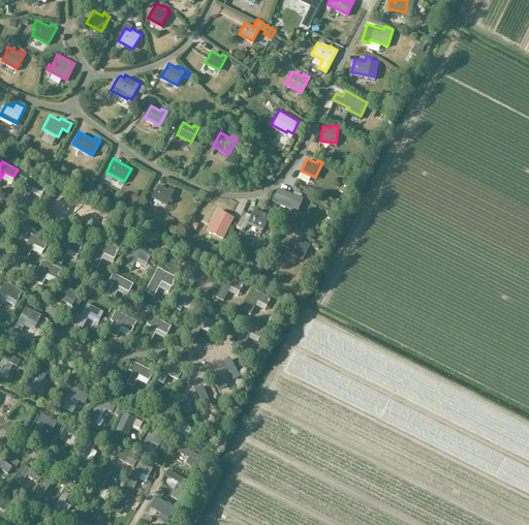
[(32,185),(42,190),(45,183),(30,176),(19,198),(25,202),(32,185)]
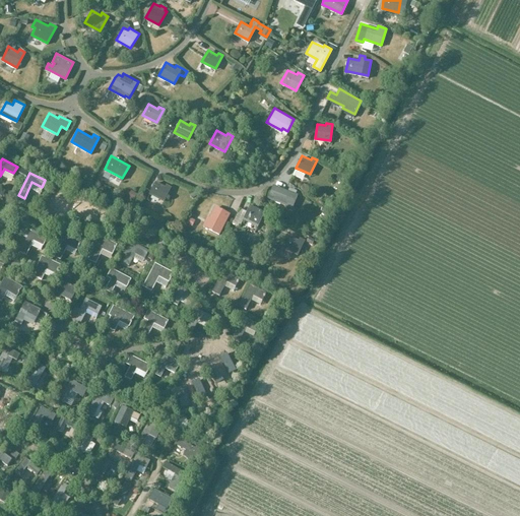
[(155,179),(148,192),(164,200),(172,185),(166,182),(165,184),(155,179)]
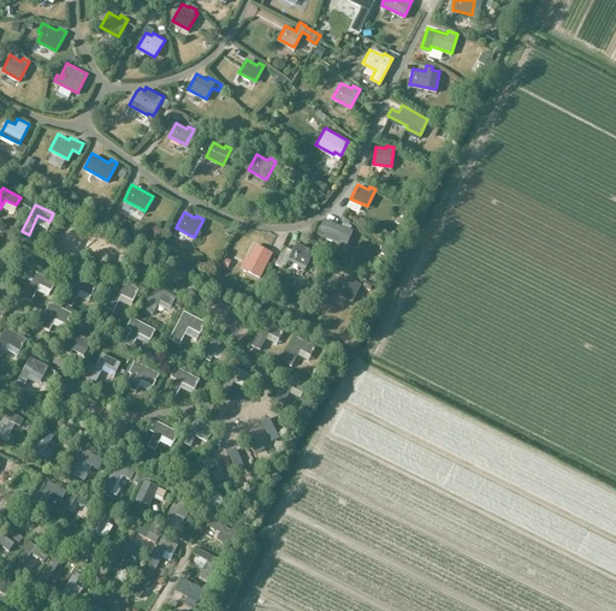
[(324,217),(317,233),(347,245),(353,229),(324,217)]
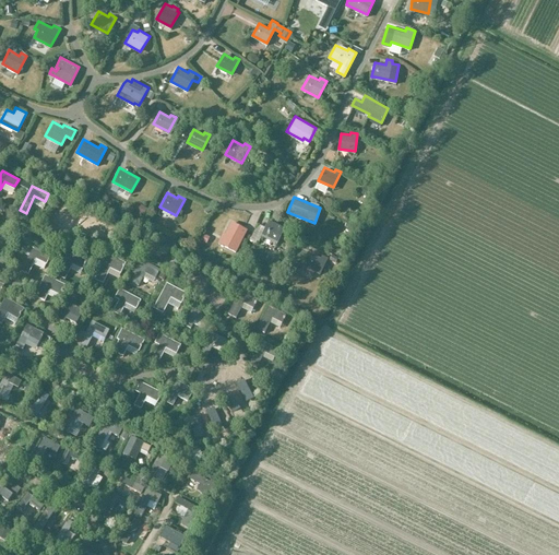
[(269,217),(261,235),(277,243),(285,225),(269,217)]
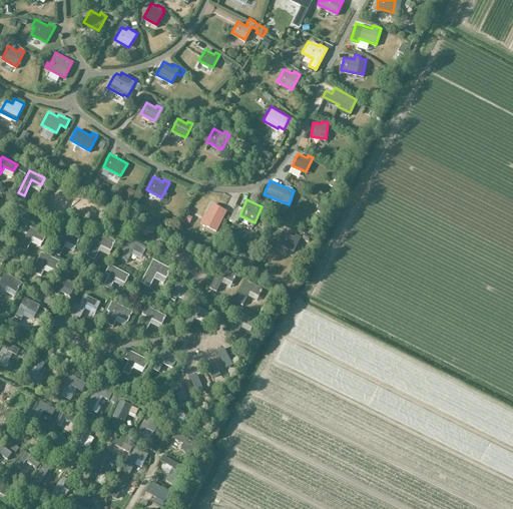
[(210,219),(206,227),(215,232),(219,225),(225,213),(212,206),(206,217),(210,219)]
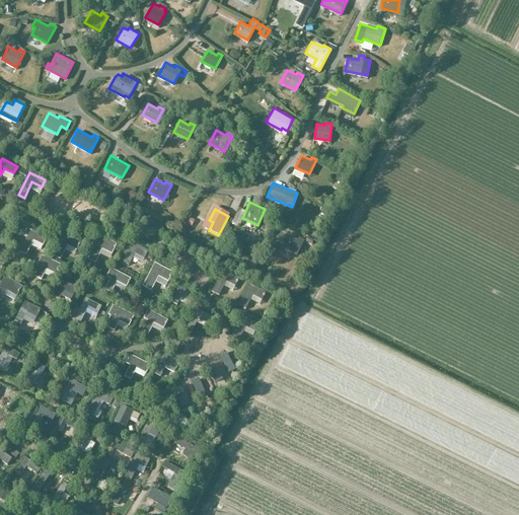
[(26,225),(22,233),(27,236),(20,249),(25,252),(33,237),(43,242),(47,235),(26,225)]
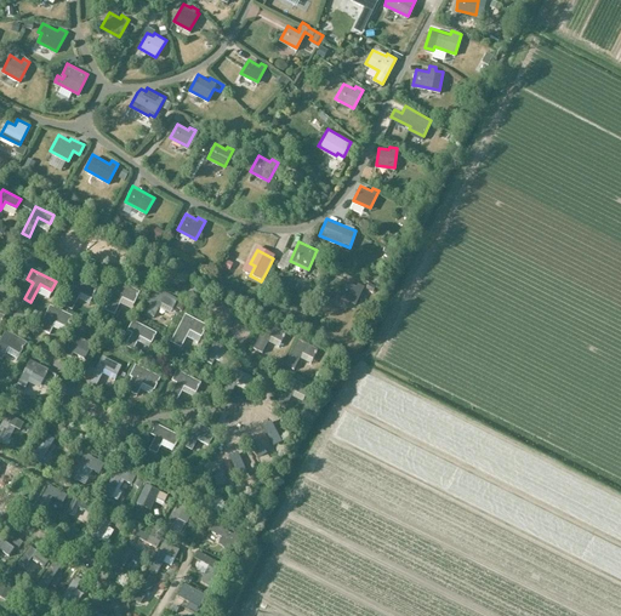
[(68,285),(73,287),(66,303),(72,307),(80,290),(92,295),(96,286),(73,275),(68,285)]
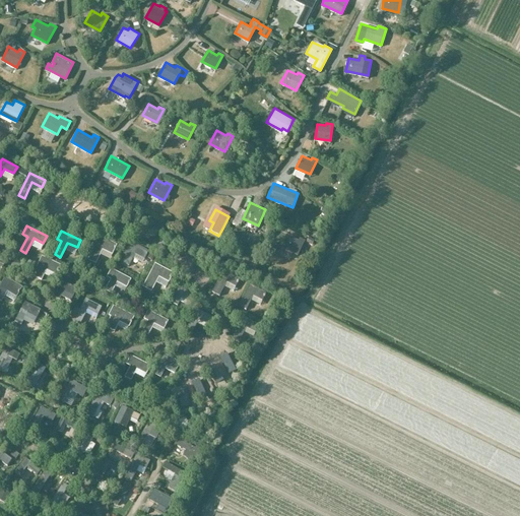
[(113,250),(117,243),(96,233),(92,241),(94,242),(91,249),(91,250),(87,257),(95,261),(104,245),(113,250)]
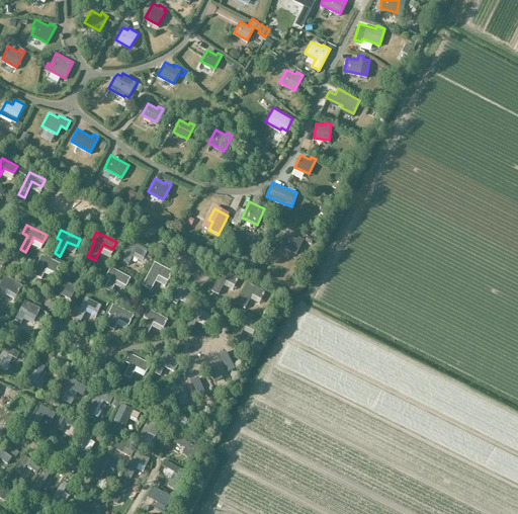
[(288,234),(282,245),(296,252),(304,238),(298,236),(297,238),(288,234)]
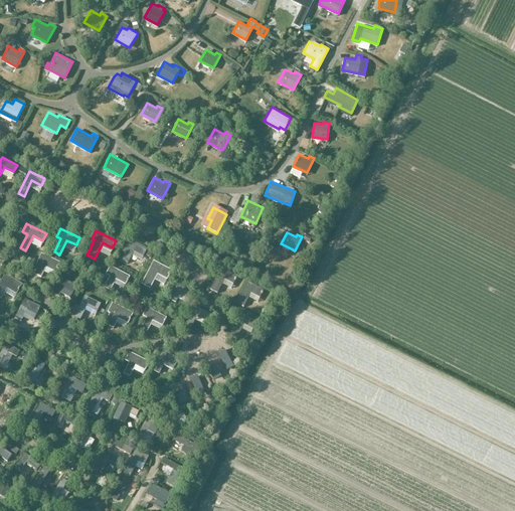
[(133,248),(143,253),(147,246),(127,236),(122,247),(125,249),(121,257),(128,261),(133,248)]
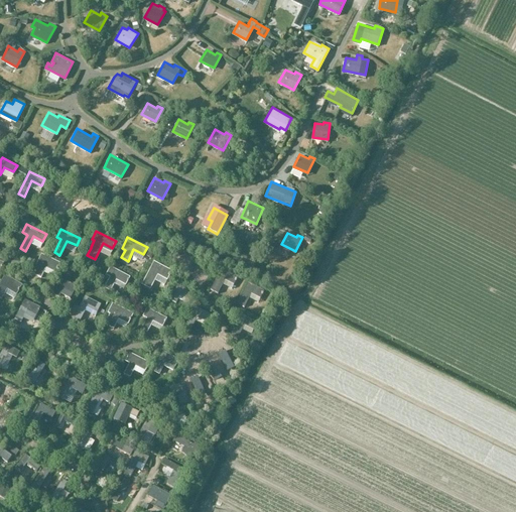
[(61,263),(43,255),(34,273),(42,277),(47,267),(57,272),(61,263)]
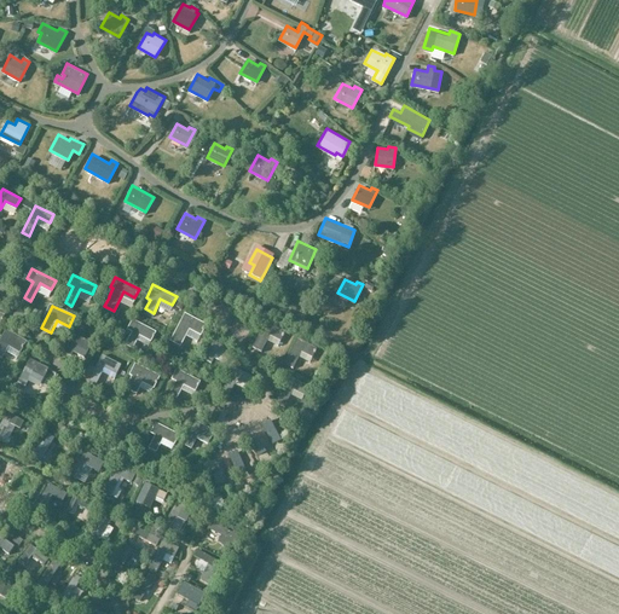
[(206,323),(185,312),(171,339),(180,343),(190,326),(201,332),(206,323)]
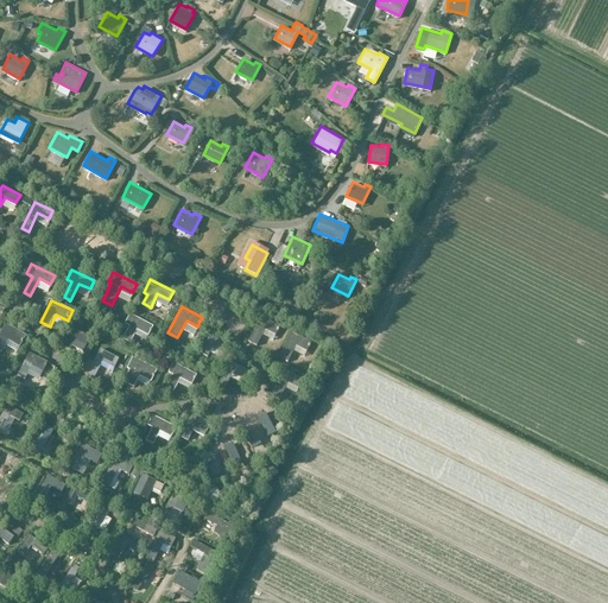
[(130,312),(125,321),(131,323),(126,332),(133,336),(138,327),(149,332),(152,324),(130,312)]
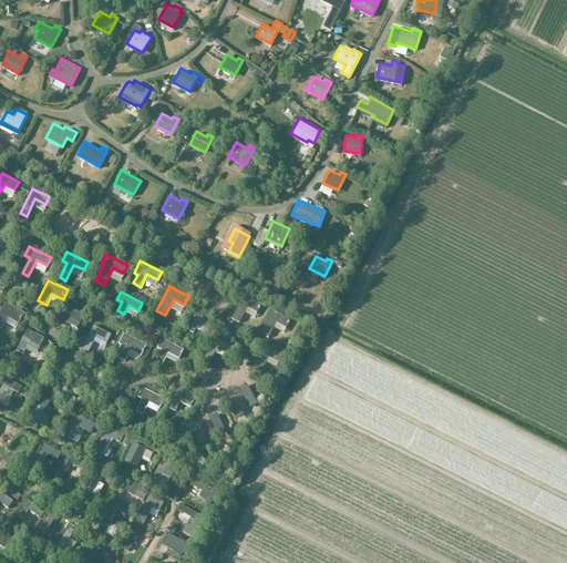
[(261,302),(244,293),(232,316),(239,319),(247,305),(257,310),(259,306),(260,306),(260,305),(259,304),(261,302)]
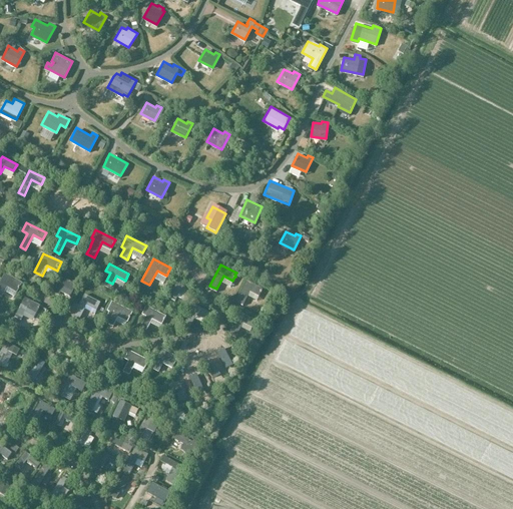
[(6,285),(16,291),(21,282),(5,273),(0,280),(0,294),(1,295),(6,285)]
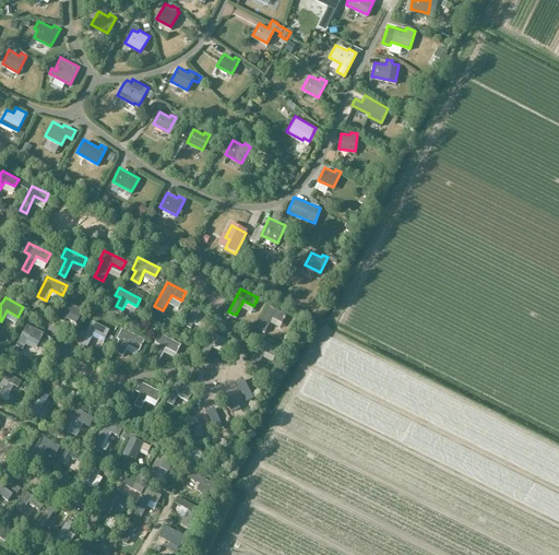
[(67,299),(58,316),(64,319),(67,315),(76,320),(83,308),(67,299)]
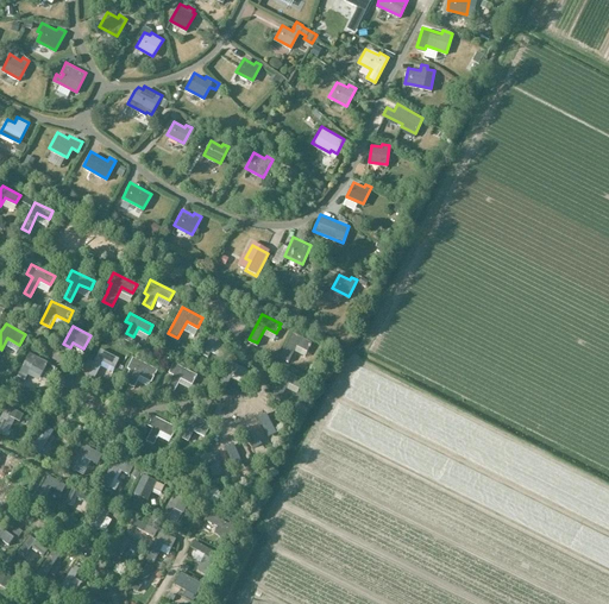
[(311,345),(312,344),(311,343),(312,340),(293,331),(280,356),(288,359),(296,344),(307,348),(309,345),(311,345)]
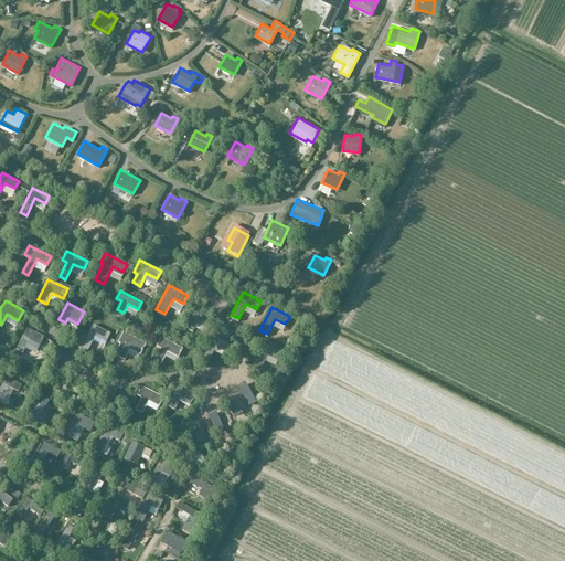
[(198,320),(208,326),(211,319),(195,309),(187,326),(192,329),(198,320)]
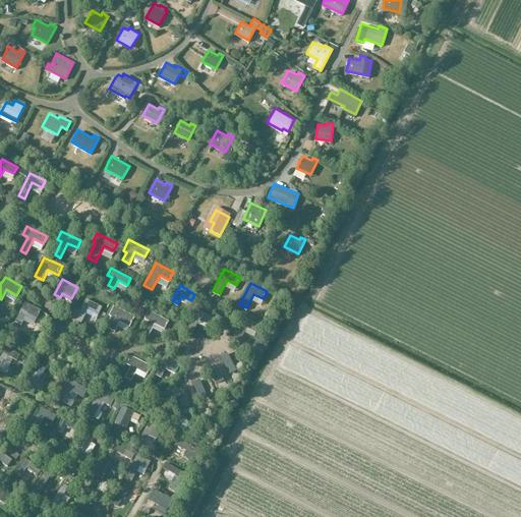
[(80,323),(89,307),(98,312),(101,305),(87,297),(78,312),(73,309),(70,316),(75,318),(74,320),(80,323)]
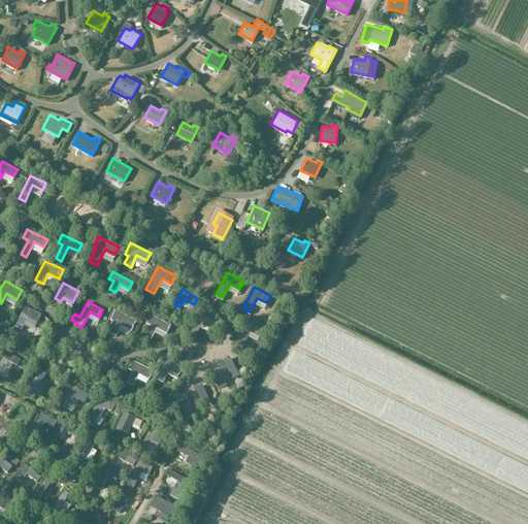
[(40,313),(25,304),(15,325),(21,328),(28,315),(37,320),(40,313)]
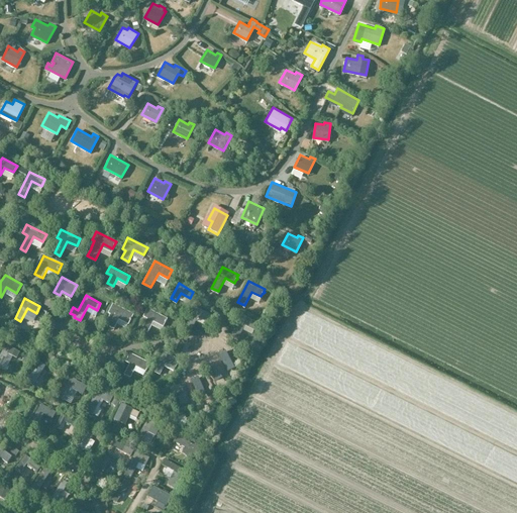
[(114,327),(118,318),(128,323),(134,313),(113,302),(109,311),(111,313),(106,323),(114,327)]
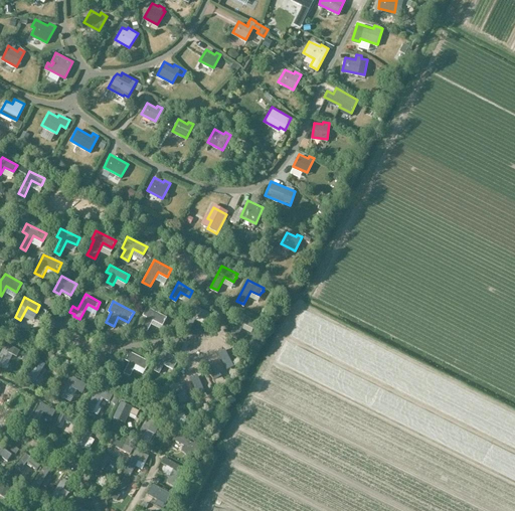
[(196,314),(206,319),(209,312),(194,304),(185,323),(190,326),(196,314)]
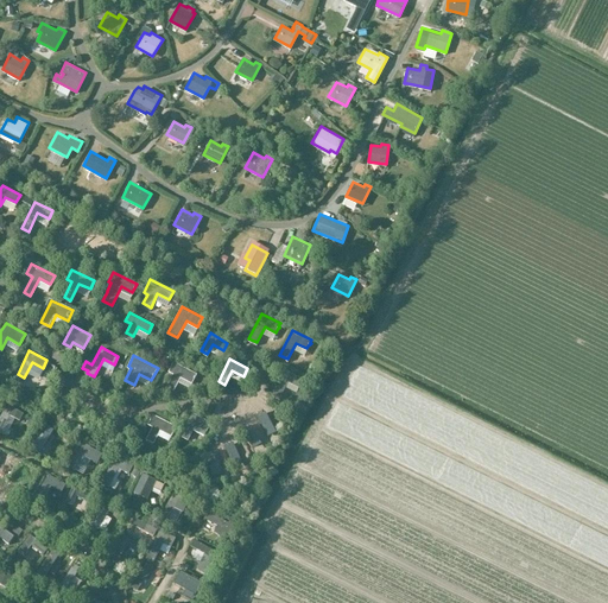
[(191,381),(196,373),(172,361),(169,369),(173,373),(169,381),(166,386),(173,388),(176,385),(181,375),(191,381)]
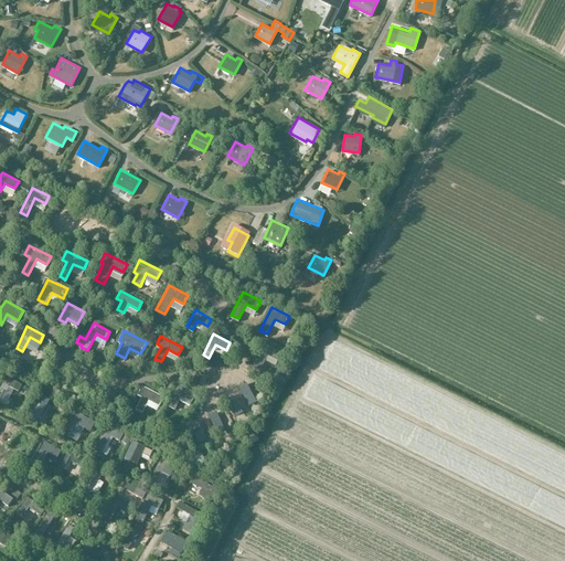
[(281,353),(280,353),(281,350),(264,341),(252,364),(259,369),(267,353),(277,359),(279,355),(280,355),(281,353)]
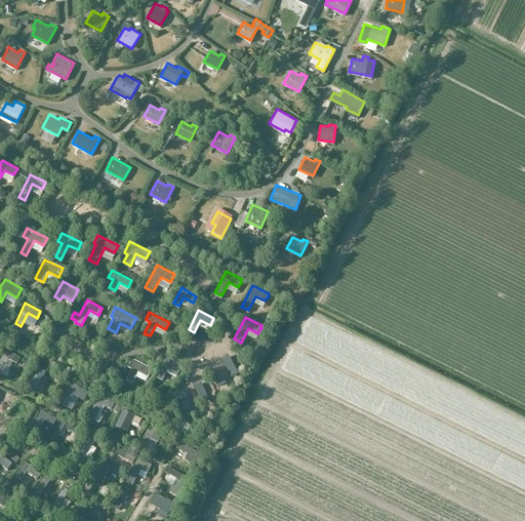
[(192,352),(188,359),(192,361),(186,373),(192,376),(198,363),(208,368),(211,362),(192,352)]
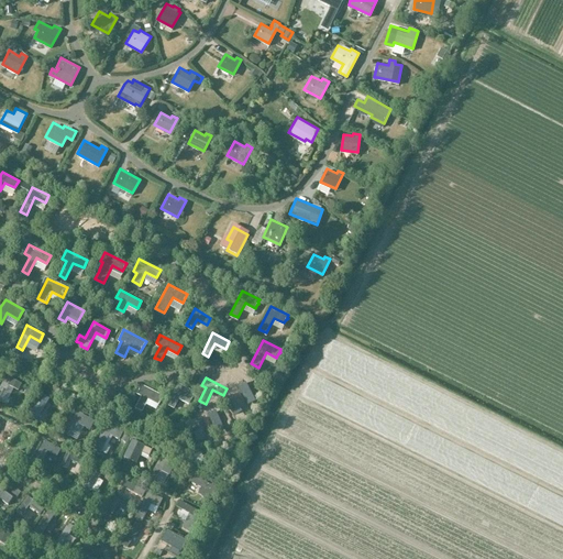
[(258,386),(242,377),(228,406),(234,409),(244,388),(254,393),(258,386)]
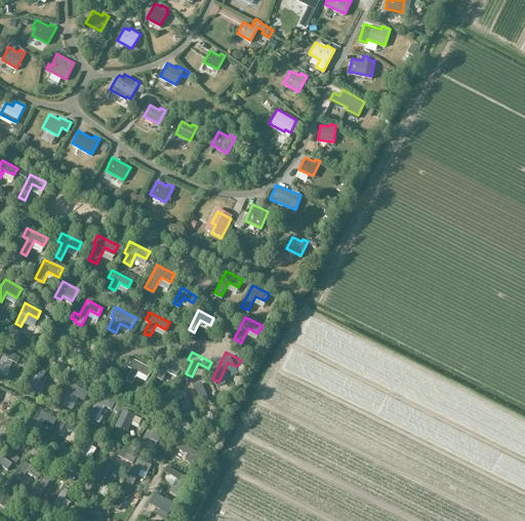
[(168,365),(177,370),(182,363),(166,356),(156,375),(162,378),(168,365)]
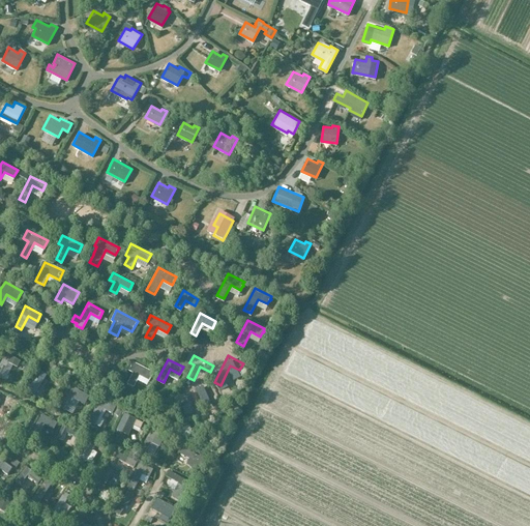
[(128,369),(134,371),(127,382),(134,385),(140,373),(149,378),(153,371),(133,360),(128,369)]
